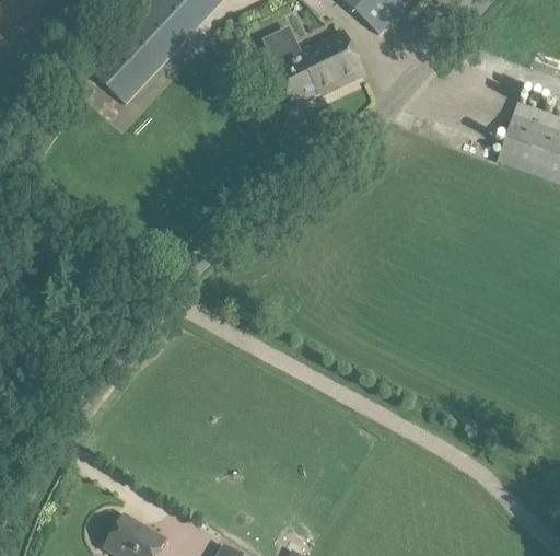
[(125,104),(221,0),(144,0),(84,66),(125,104)]
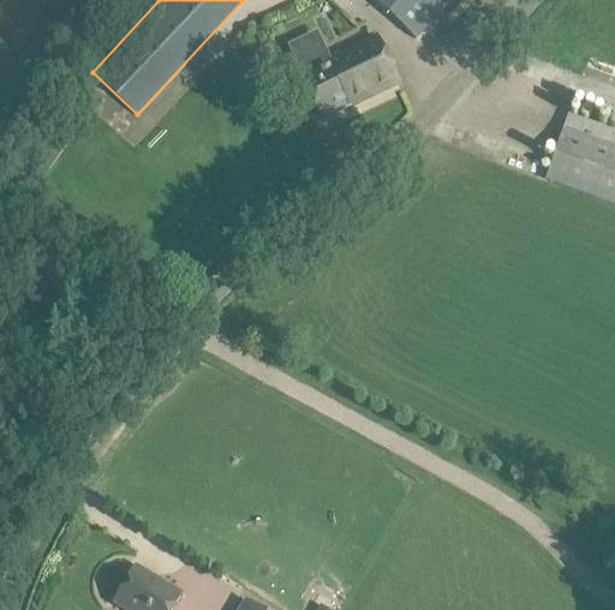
[(376,0),(415,35),(446,0),(376,0)]
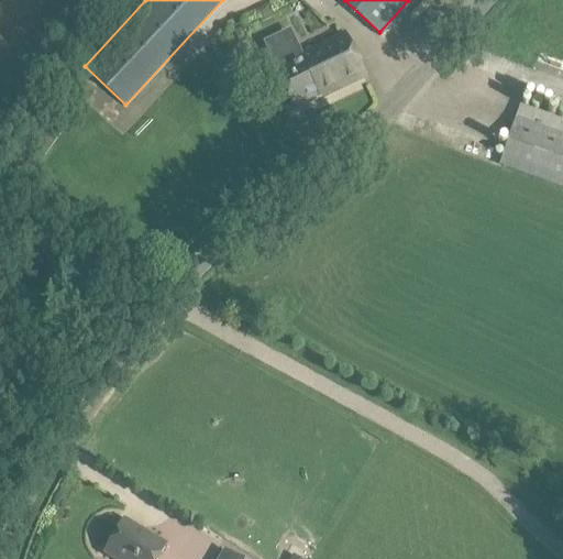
[(344,31),(276,62),(298,108),(365,77),(344,31)]
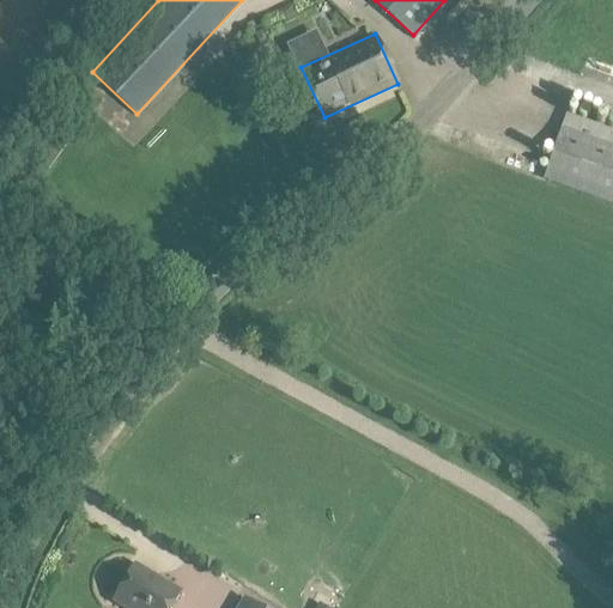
[(612,200),(612,126),(566,109),(542,175),(612,200)]
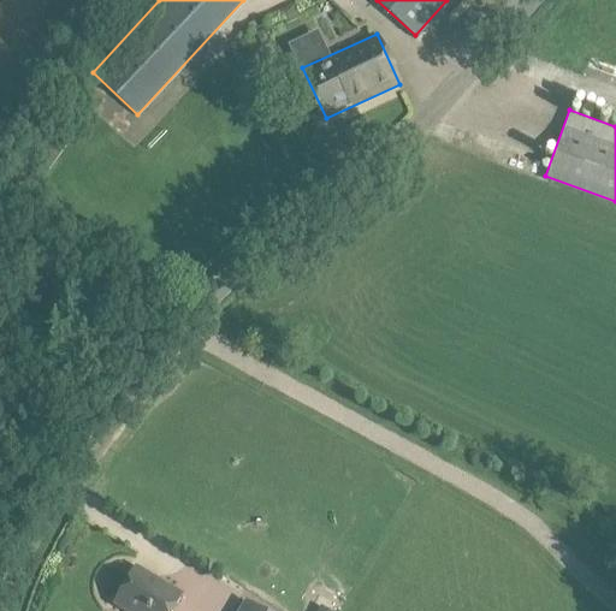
[(135,563),(114,600),(132,610),(170,610),(183,591),(135,563)]
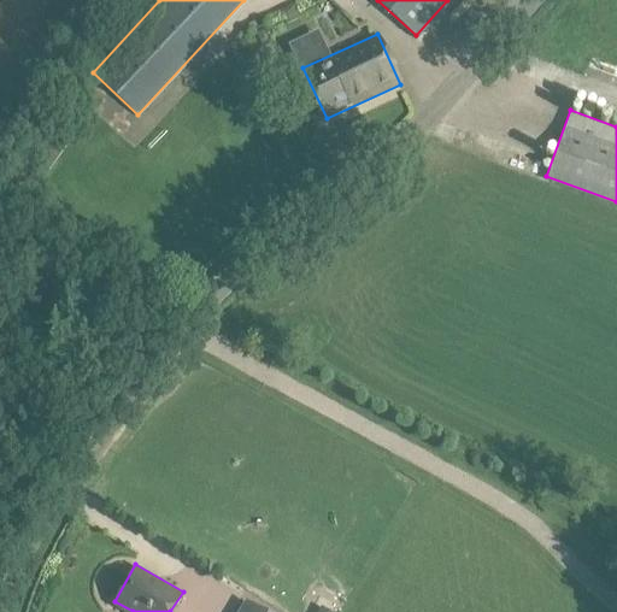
[(269,611),(246,599),(238,611),(269,611)]
